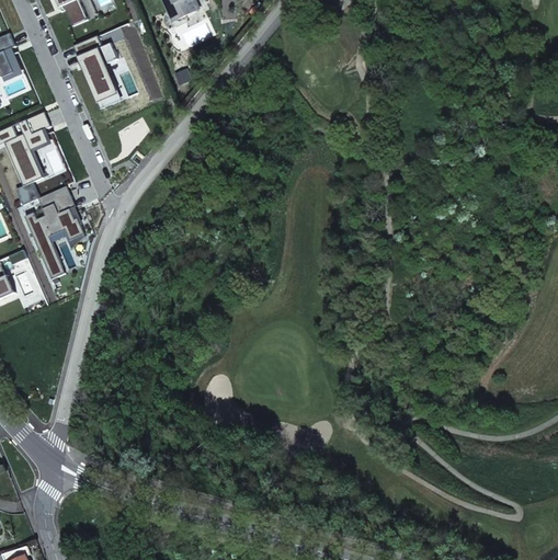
[(56,0),(61,11),(64,9),(71,25),(87,19),(77,0),(56,0)]
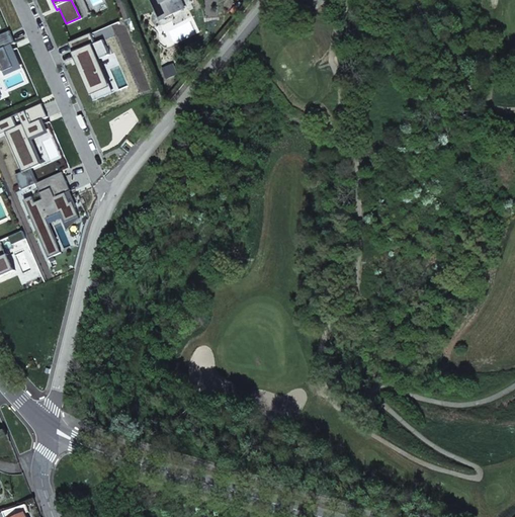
[(162,17),(183,7),(179,0),(171,0),(157,7),(162,17)]
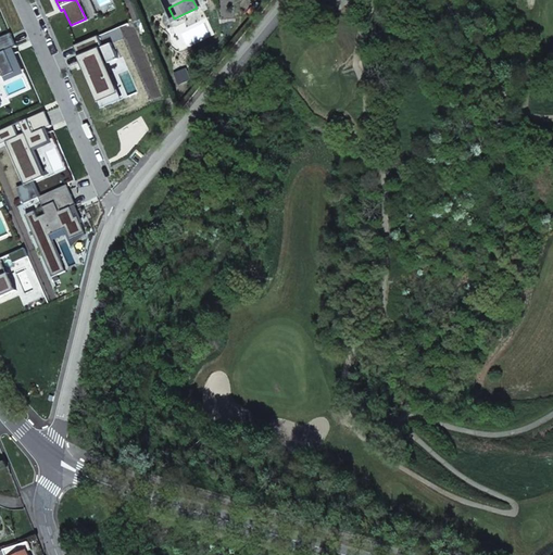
[(174,19),(168,8),(163,10),(168,21),(174,19)]
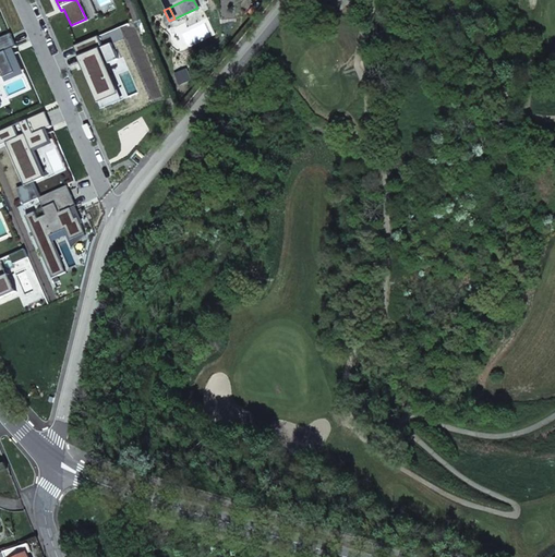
[(14,46),(8,33),(0,36),(0,76),(12,71),(3,50),(14,46)]
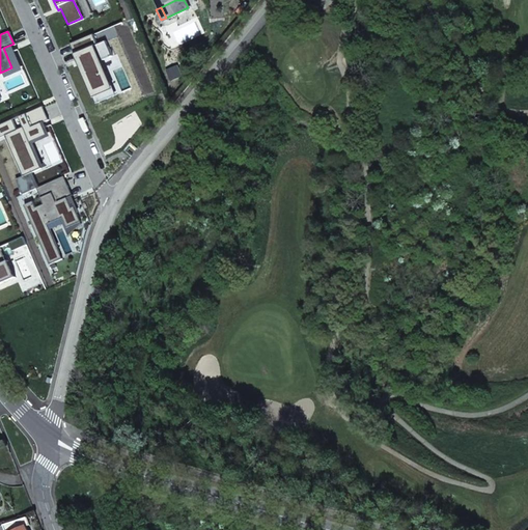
[(90,33),(67,43),(89,93),(106,86),(94,61),(100,59),(110,55),(104,39),(95,44),(90,33)]
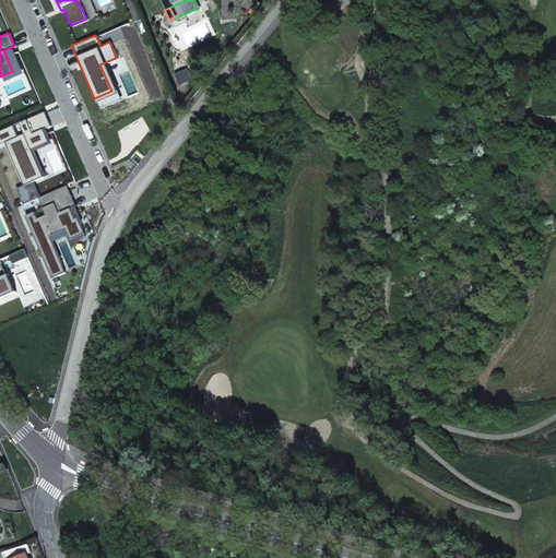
[(94,98),(98,108),(120,98),(105,62),(99,64),(111,91),(94,98)]
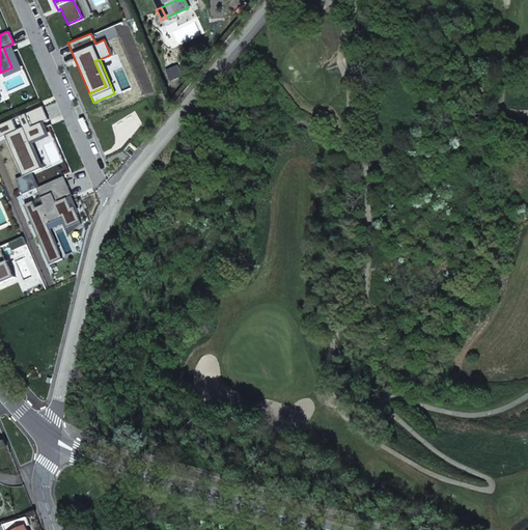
[(10,118),(0,123),(0,136),(3,135),(21,175),(27,172),(39,167),(28,141),(45,134),(39,121),(46,119),(40,106),(17,116),(21,127),(15,130),(10,118)]
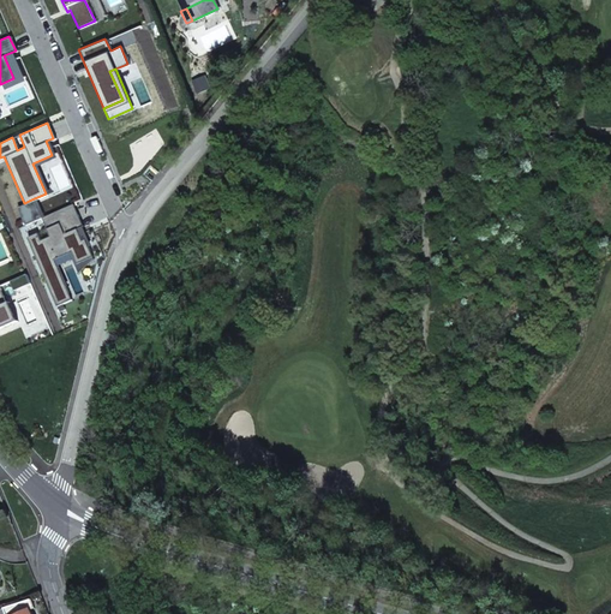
[(24,203),(15,207),(19,215),(36,208),(31,200),(24,203)]
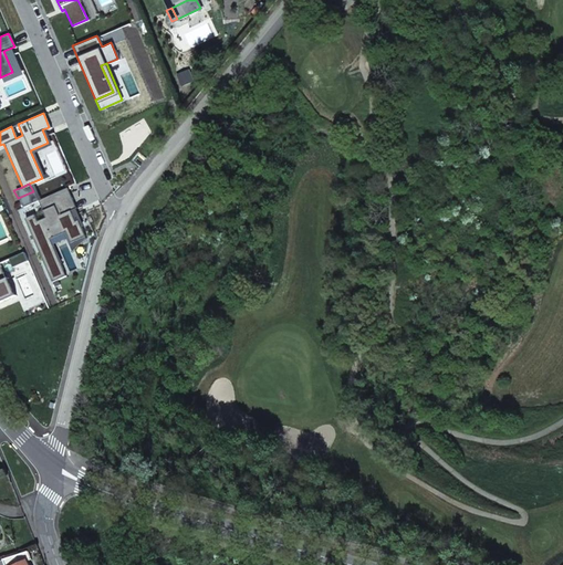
[(32,213),(22,218),(51,285),(56,283),(54,278),(63,273),(47,237),(63,230),(66,238),(69,242),(84,237),(80,227),(76,220),(74,221),(69,210),(74,208),(65,188),(37,200),(44,217),(35,221),(32,213)]
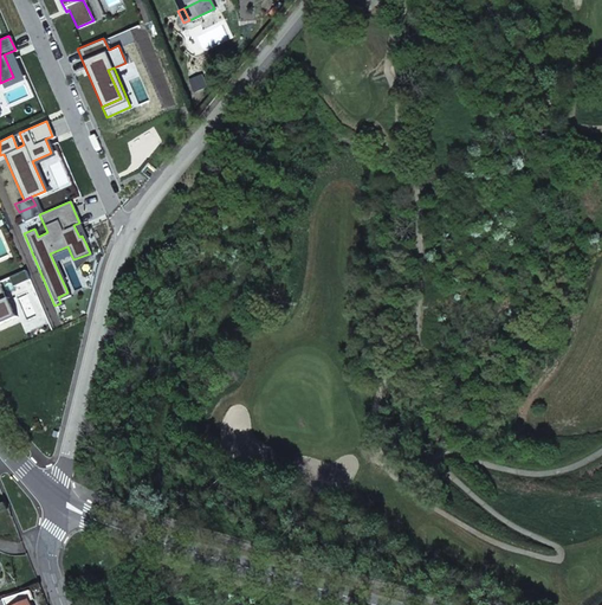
[(36,205),(19,212),(23,221),(39,214),(36,205)]
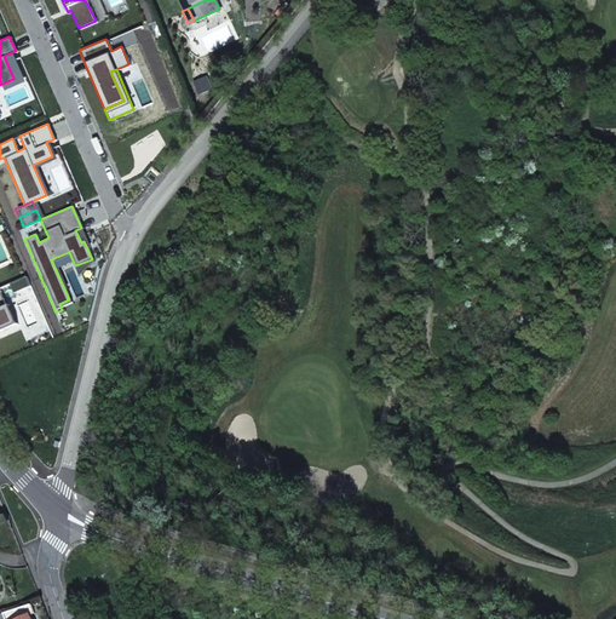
[(90,247),(81,228),(75,230),(81,242),(84,241),(87,248),(90,247)]
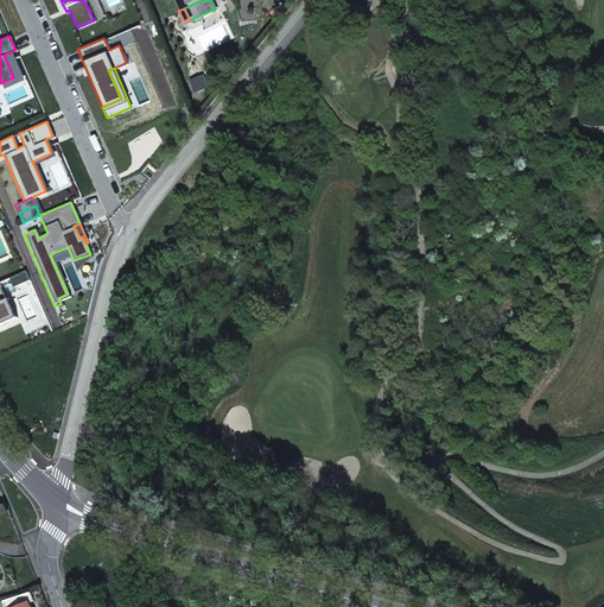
[(91,255),(90,254),(74,260),(71,255),(70,257),(76,271),(91,255)]
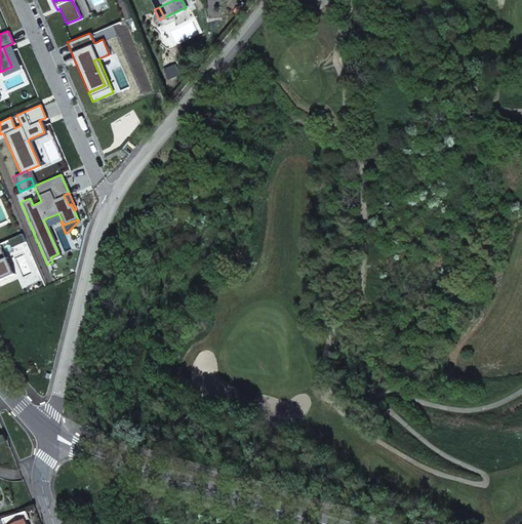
[(0,279),(13,273),(6,257),(4,257),(0,248),(0,279)]
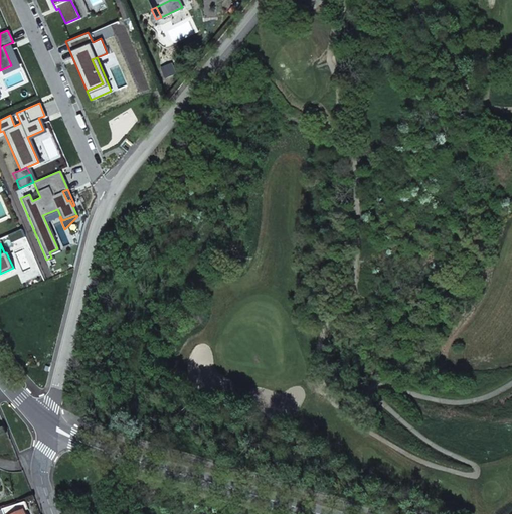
[(2,512),(2,513),(12,513),(22,510),(26,508),(23,501),(16,504),(16,506),(2,512)]
